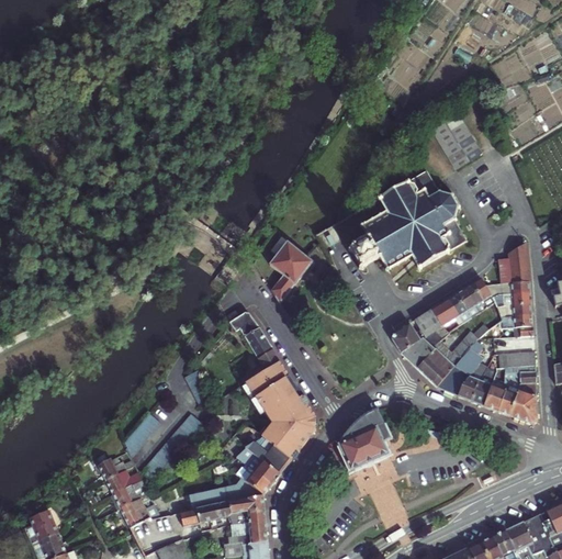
[(447,123),(460,115),(457,109),(444,118),(447,123)]
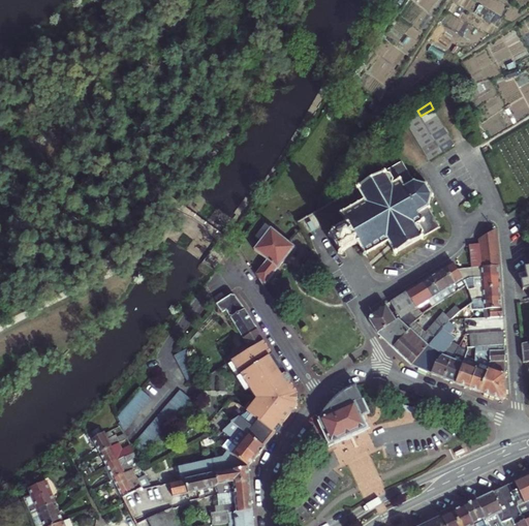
[(433,109),(421,116),(425,122),(437,114),(433,109)]
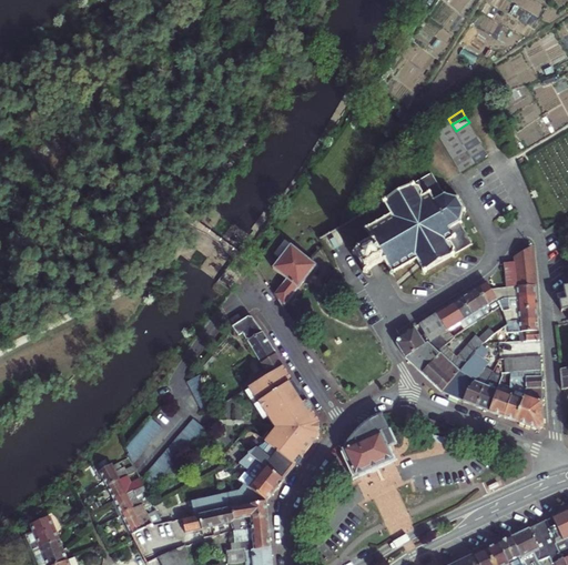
[(438,133),(452,124),(448,119),(434,127),(438,133)]
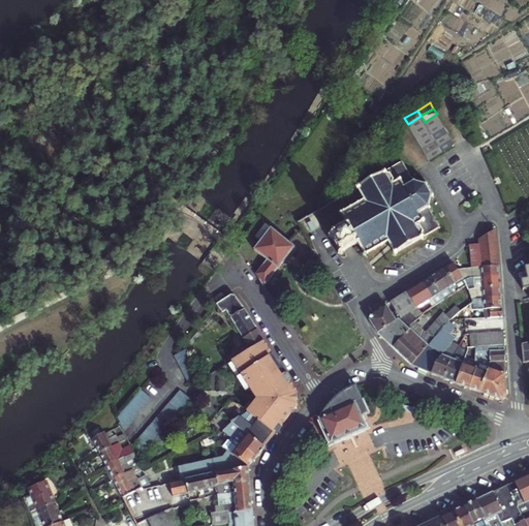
[(437,114),(425,122),(428,128),(440,120),(437,114)]
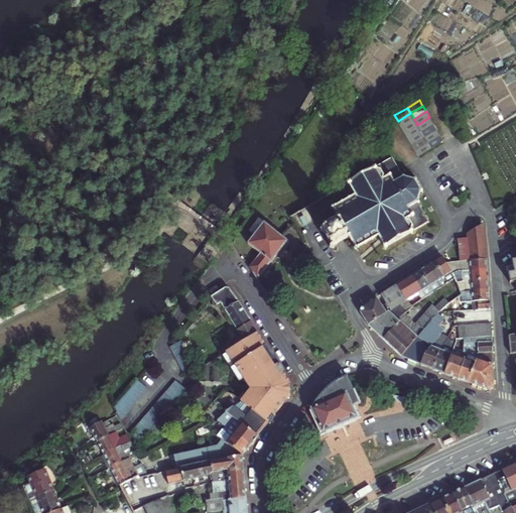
[(401,126),(414,119),(410,113),(398,121),(401,126)]
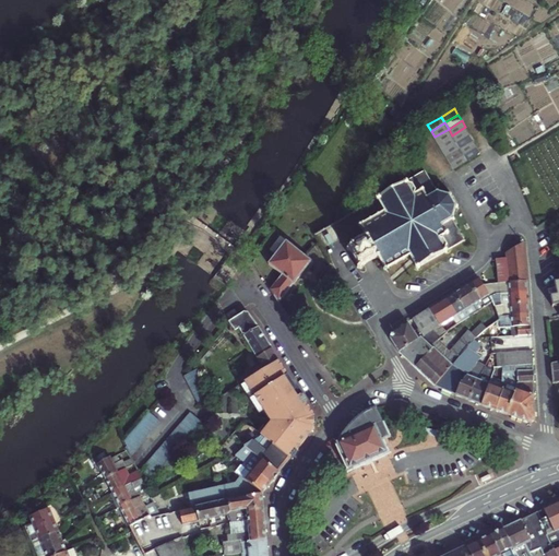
[(465,127),(452,135),(455,141),(468,133),(465,127)]
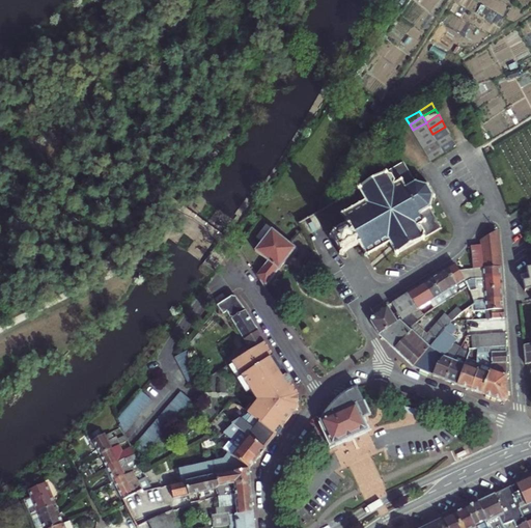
[(426,122),(413,130),(417,136),(429,129),(426,122)]
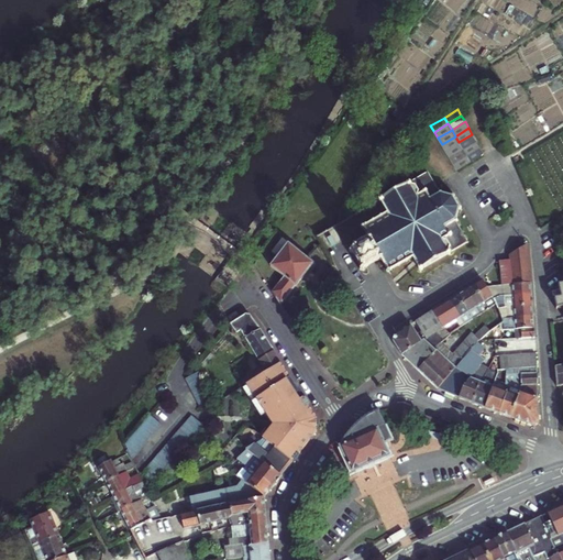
[(472,134),(459,142),(463,149),(476,140),(472,134)]
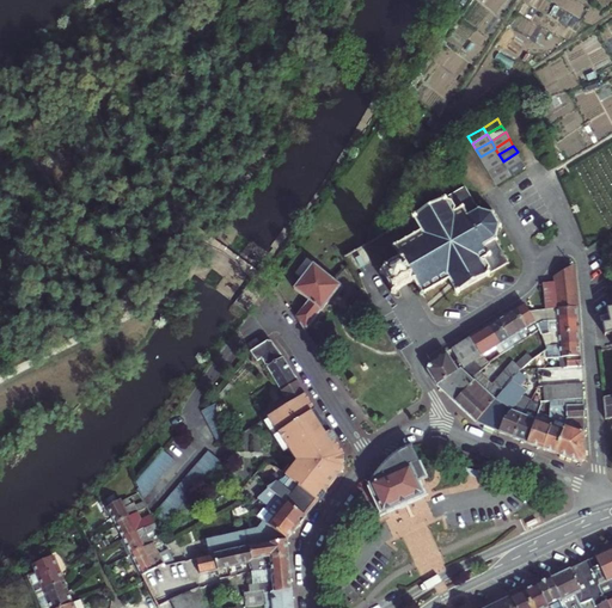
[(495,148),(481,157),(484,164),(499,154),(495,148)]
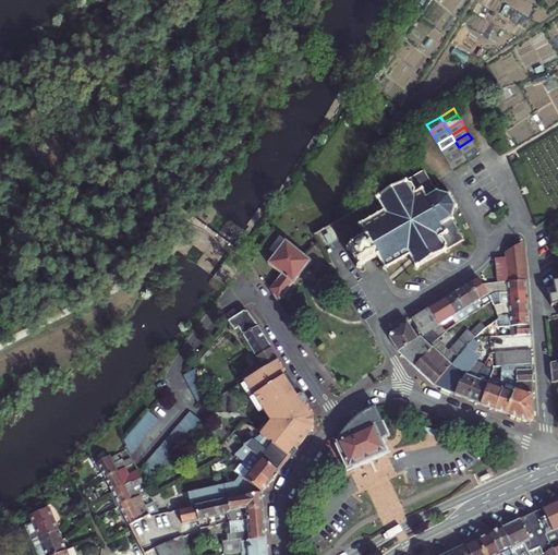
[(472,139),(459,147),(462,153),(475,145),(472,139)]
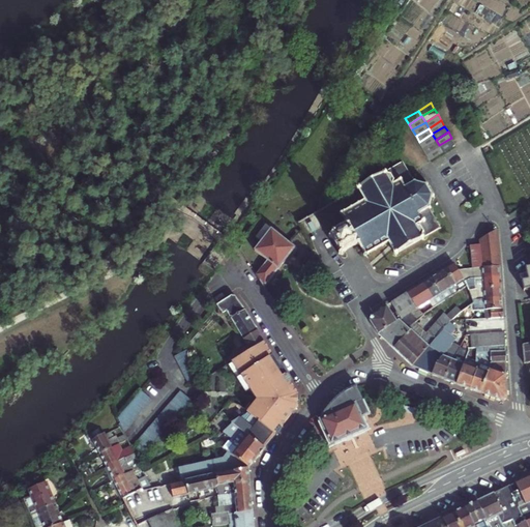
[(432,134),(419,142),(422,147),(436,140),(432,134)]
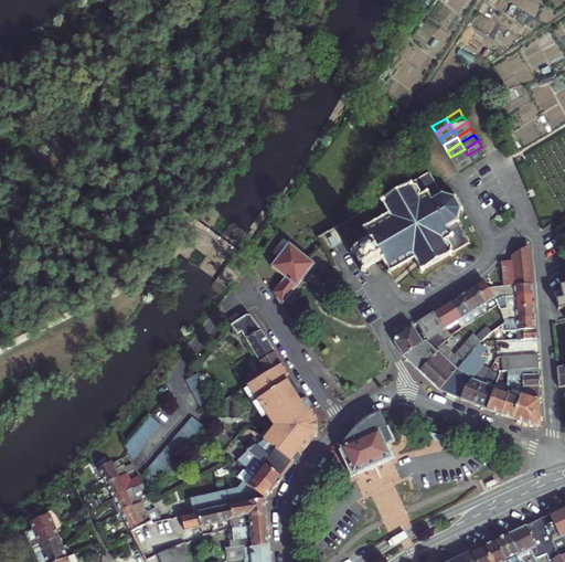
[(472,161),(484,154),(481,147),(468,155),(472,161)]
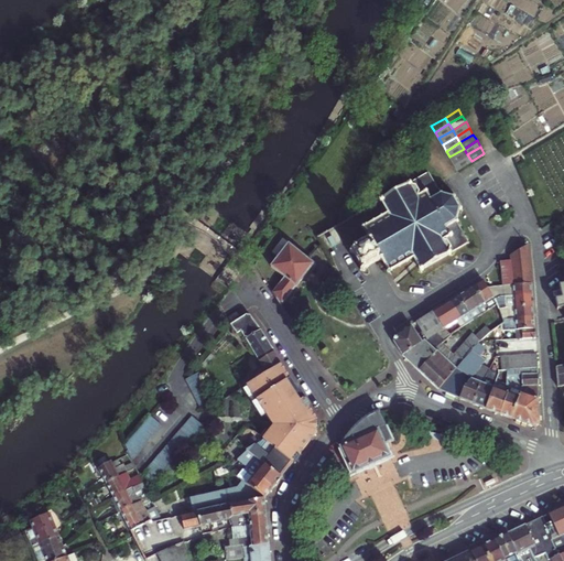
[(454,163),(467,154),(464,149),(449,157),(454,163)]
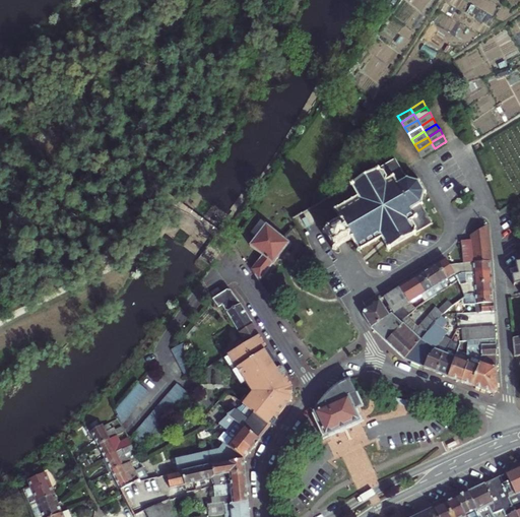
[(421,155),(435,148),(431,142),(418,150),(421,155)]
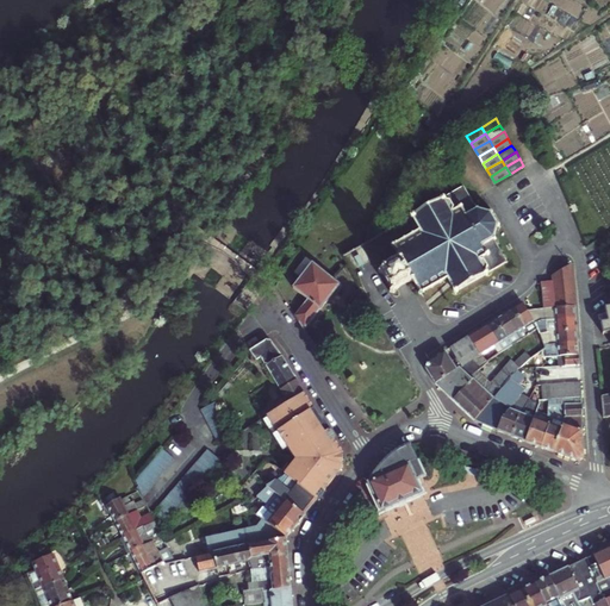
[(418,292),(421,293),(421,291),(447,276),(453,286),(455,291),(459,288),(485,273),(485,274),(489,272),(489,270),(505,260),(493,237),(495,236),(495,235),(493,235),(497,224),(498,224),(498,223),(497,222),(491,212),(491,211),(491,210),(490,210),(489,210),(478,207),(478,206),(477,206),(475,206),(464,183),(444,194),(443,193),(441,194),(440,195),(441,195),(414,211),(410,212),(412,217),(414,217),(418,227),(393,242),(391,241),(391,244),(392,244),(398,255),(397,257),(381,266),(378,266),(377,269),(380,270),(390,287),(388,291),(393,292),(394,288),(410,280),(412,280),(418,291),(418,292)]
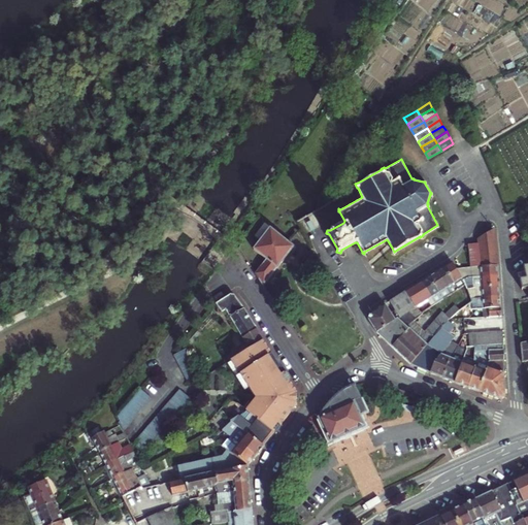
[(255,234),(260,238),(253,248),(265,257),(255,271),(264,284),(294,244),(264,221),(255,234)]
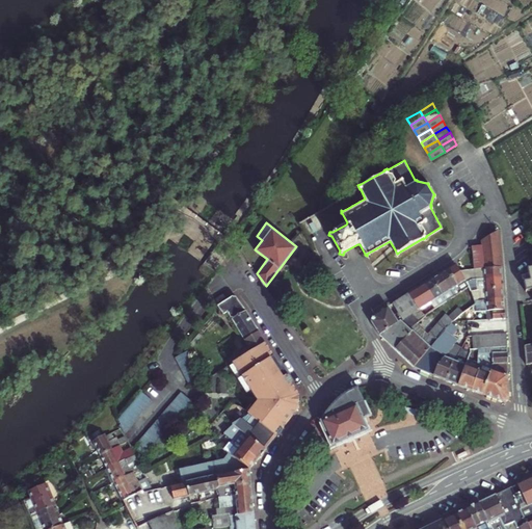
[(502,264),(498,229),(483,237),(483,242),(472,244),(475,267),(502,264)]
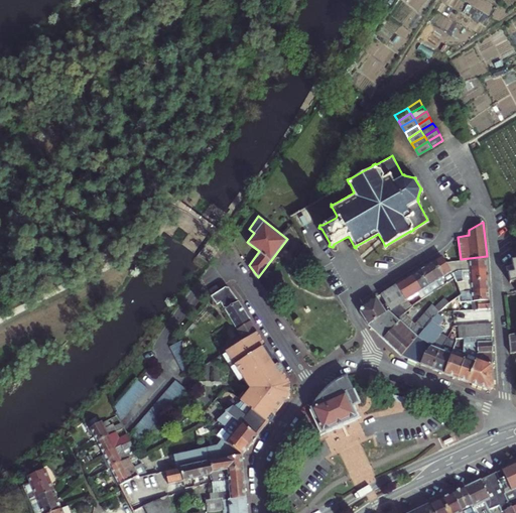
[(446,261),(442,253),(433,259),(446,280),(454,276),(450,270),(446,261)]
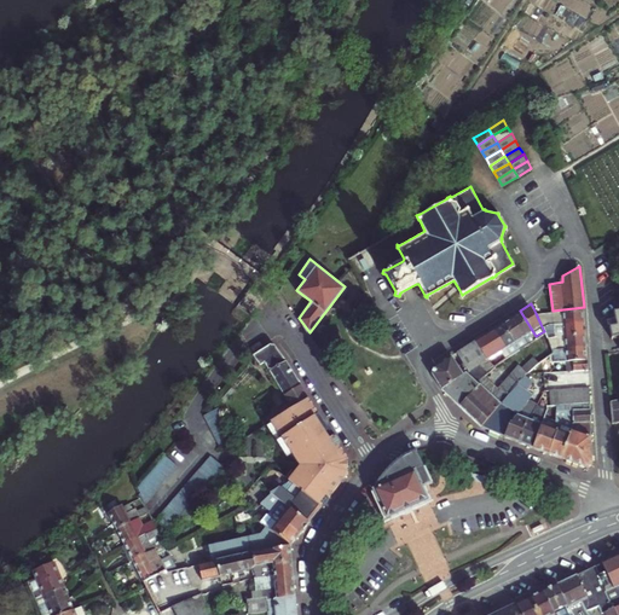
[(541,324),(549,323),(554,321),(585,320),(584,307),(553,311),(536,313),(541,324)]
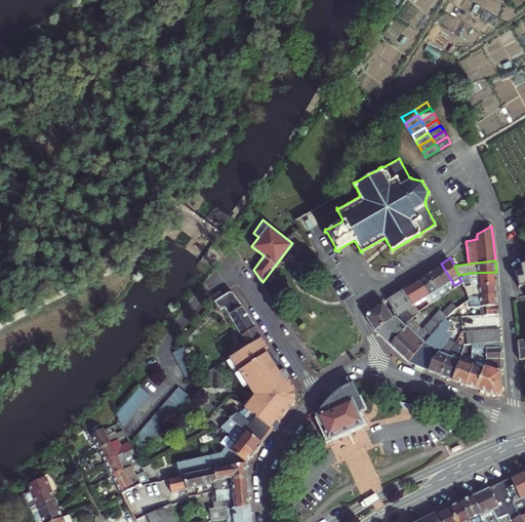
[(454,285),(441,264),(435,268),(447,290),(454,285)]
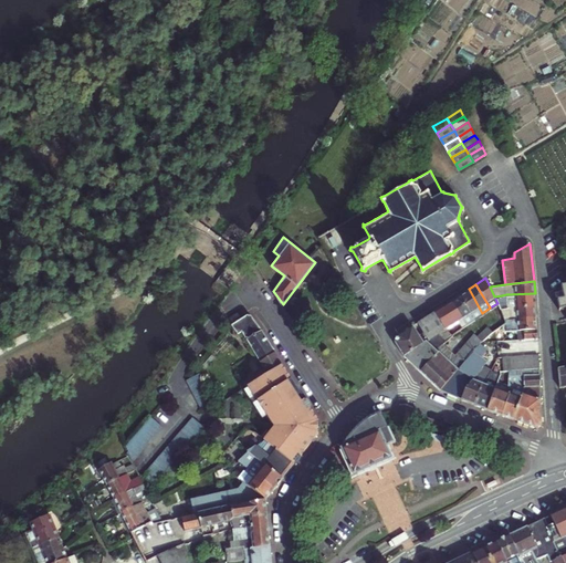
[(482,313),(469,289),(460,294),(474,319),(482,313)]
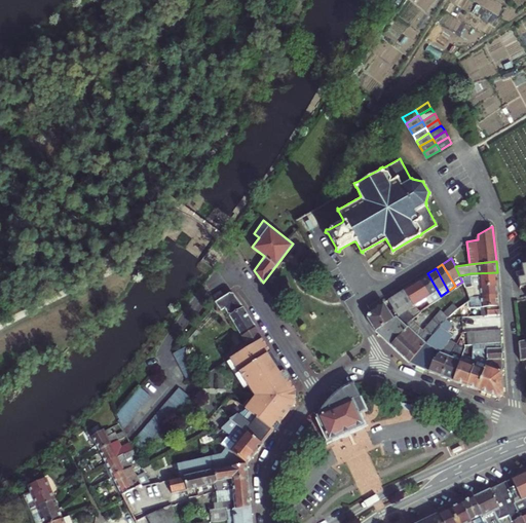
[(468,285),(472,285),(473,284),(497,283),(497,272),(471,273),(466,274),(459,275),(462,282),(465,287),(468,285)]
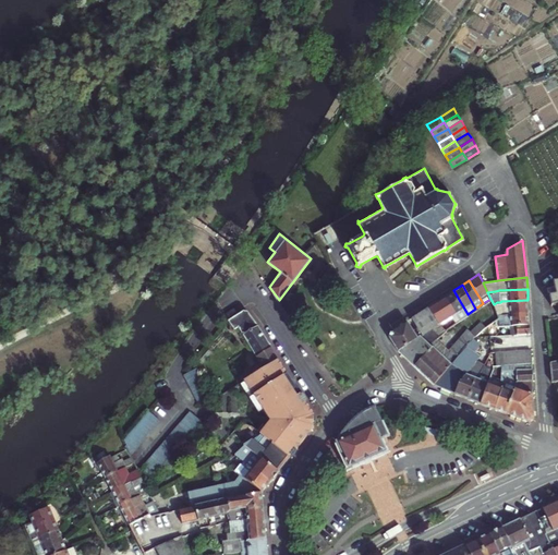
[(468,314),(453,290),(445,294),(459,320),(468,314)]
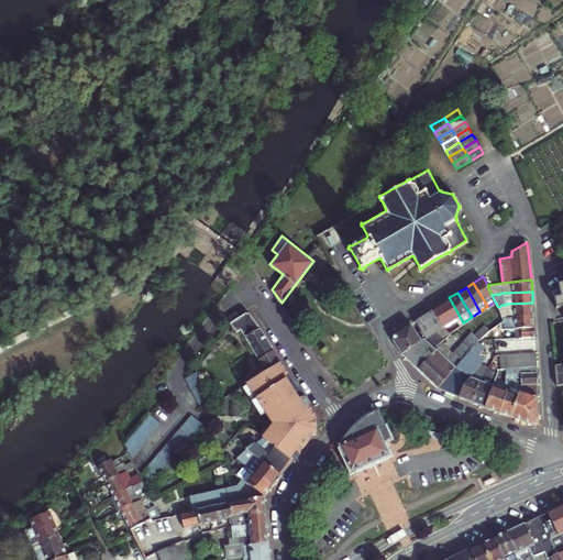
[(449,332),(463,322),(449,297),(432,308),(442,326),(455,318),(457,322),(448,328),(448,327),(445,329),(449,332)]
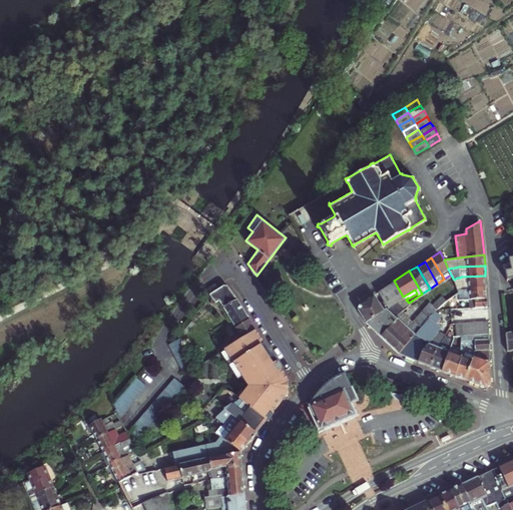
[(454,280),(457,289),(468,287),(486,286),(485,276),(461,277),(460,278),(457,278),(454,280)]
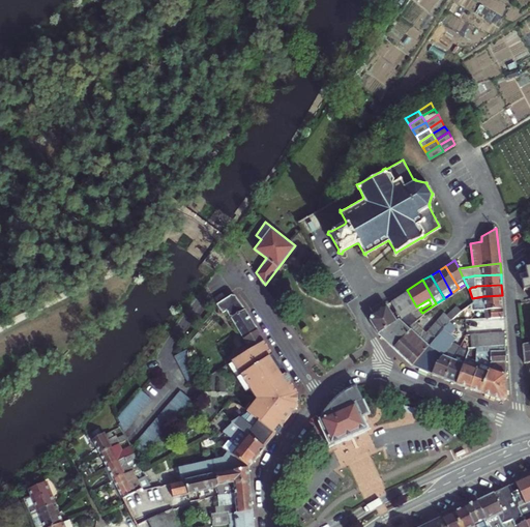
[(407,290),(390,300),(401,316),(407,313),(414,320),(415,320),(423,313),(422,313),(419,310),(416,306),(407,290)]
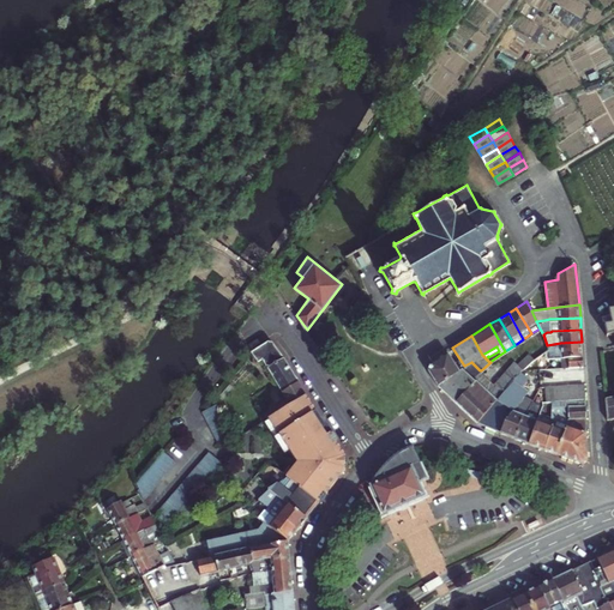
[(247,343),(251,349),(260,343),(257,337),(247,343)]
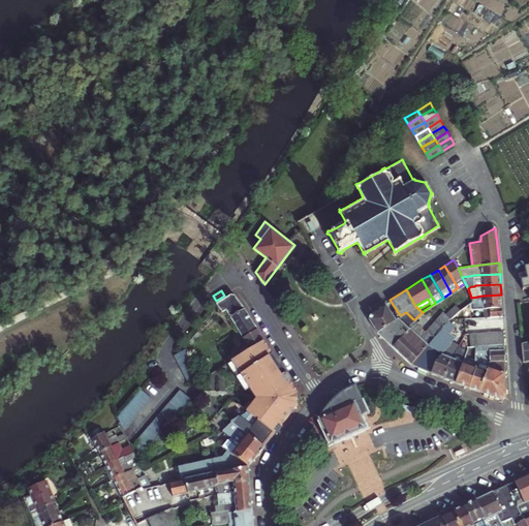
[(251,318),(244,306),(234,294),(230,292),(216,302),(222,311),(225,308),(237,328),(246,342),(249,346),(263,338),(251,318)]
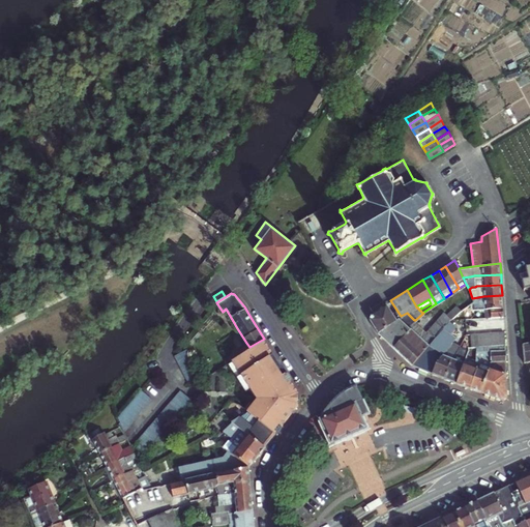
[(484,308),(484,317),(503,315),(502,295),(483,296),(472,298),(473,300),(473,304),(472,304),(471,304),(470,309),(484,308)]
